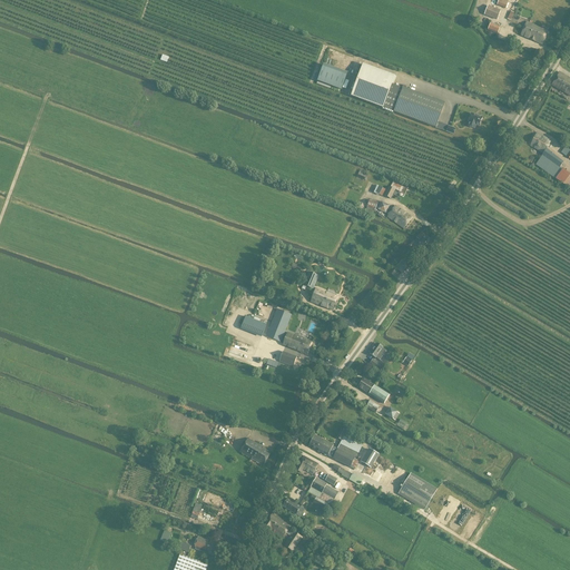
[(501,11),(488,7),(484,16),(497,20),(501,11)]
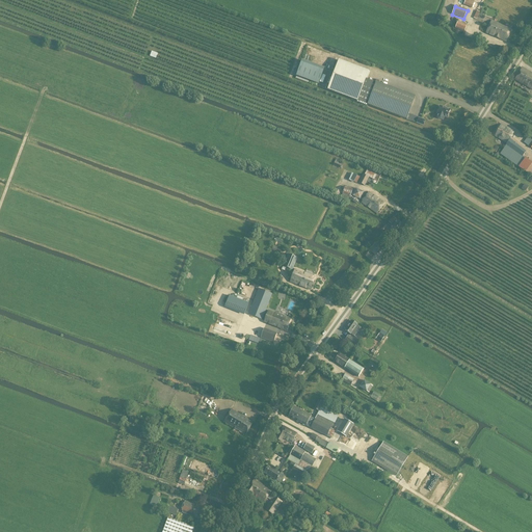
[(491,21),(486,33),(507,43),(512,30),(493,22),(491,21)]
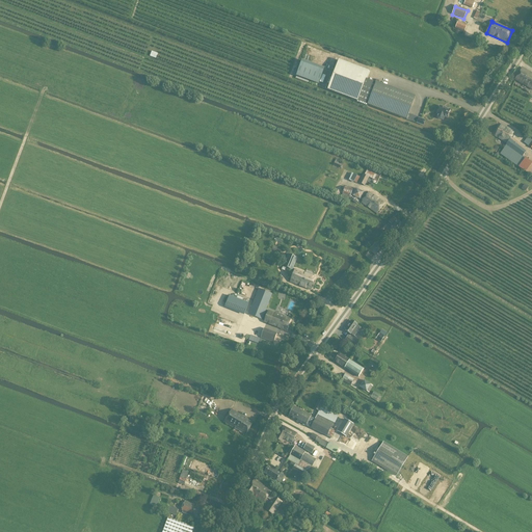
[(457,23),(455,29),(464,33),(467,27),(457,23)]
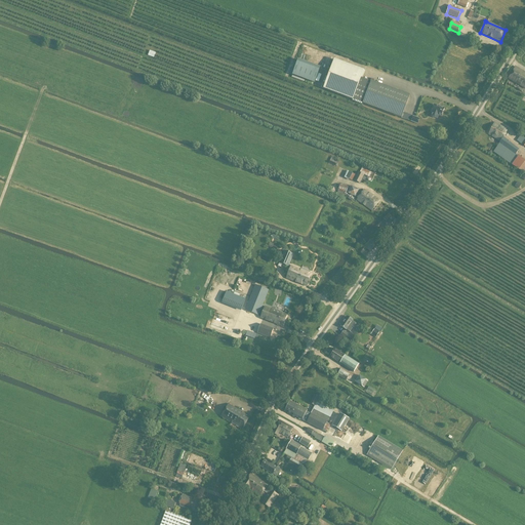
[(320,68),(298,59),(297,63),(292,75),(305,80),(315,83),(320,68)]
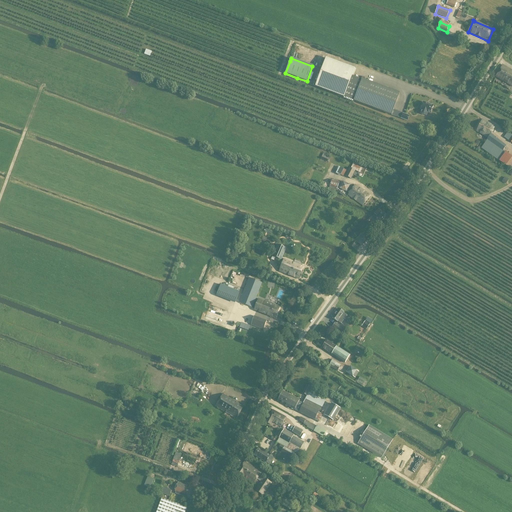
[(316,87),(391,115),(399,93),(351,76),(354,69),(326,58),(316,87)]
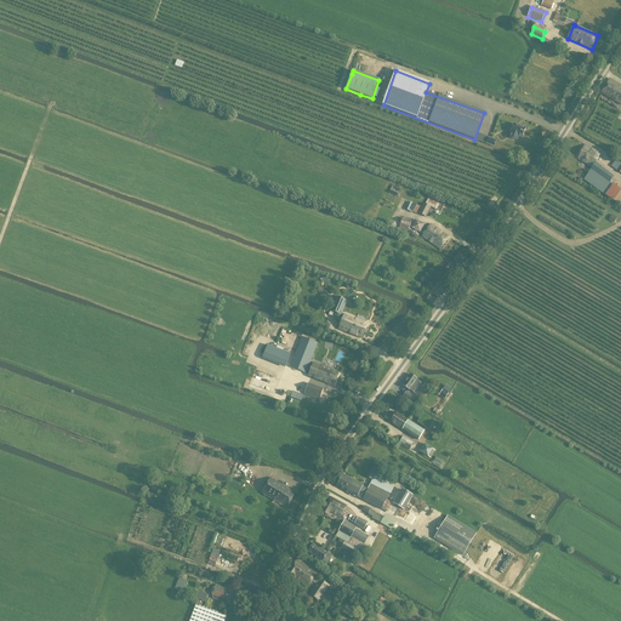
[(620,104),(620,85),(609,79),(600,93),(620,104)]
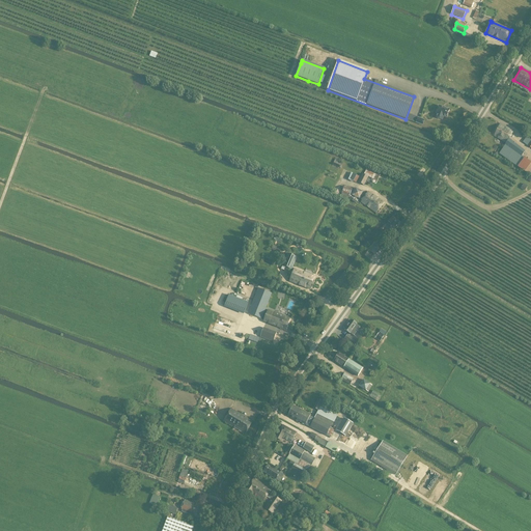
[(446,117),(449,110),(448,109),(446,108),(446,109),(439,106),(436,114),(438,114),(437,118),(442,120),(443,116),(446,117)]
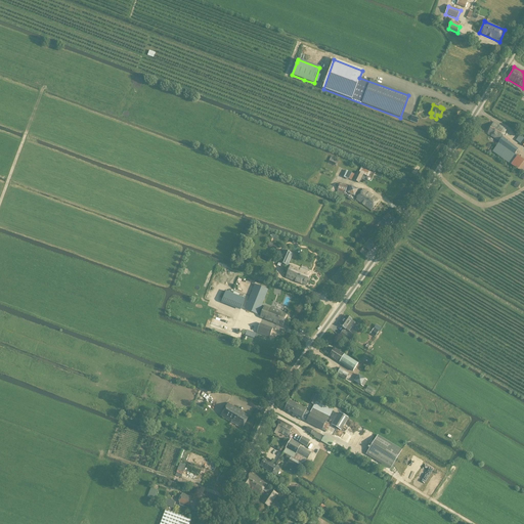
[(487,134),(499,141),(503,137),(507,130),(493,122),(487,134)]
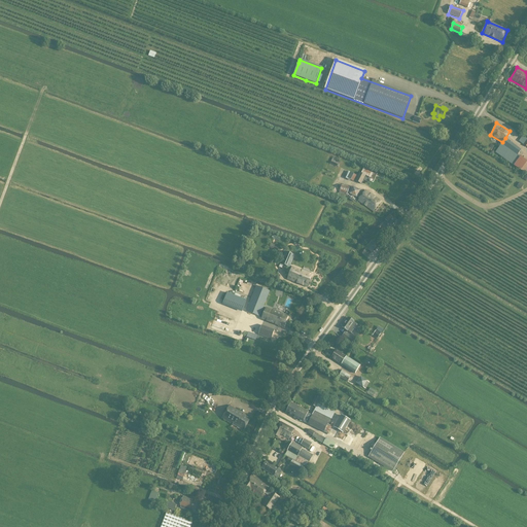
[(495,152),(514,166),(520,156),(518,155),(521,150),(505,138),(502,142),(495,152)]
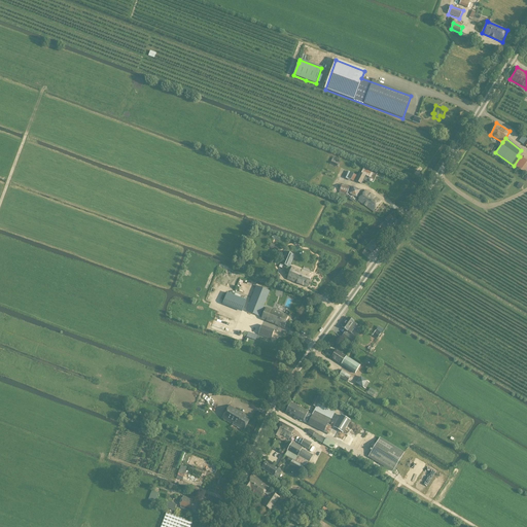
[(332,157),(329,164),(338,167),(340,161),(332,157)]
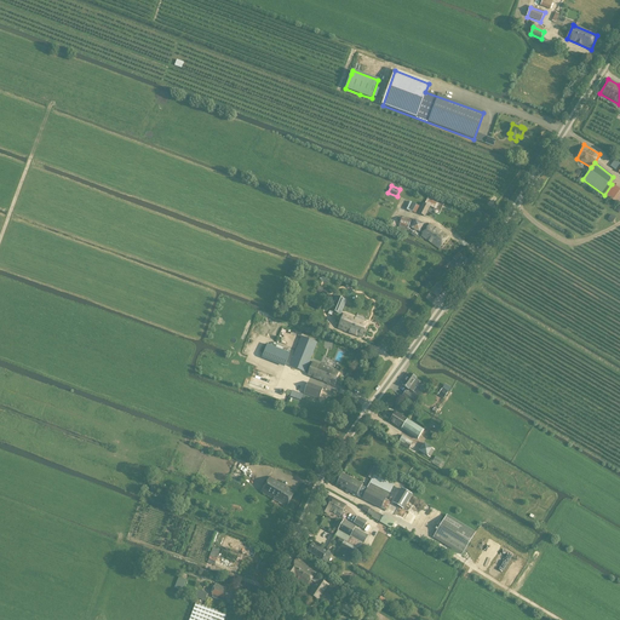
[(428,199),(425,205),(430,206),(430,207),(434,208),(436,202),(428,199)]
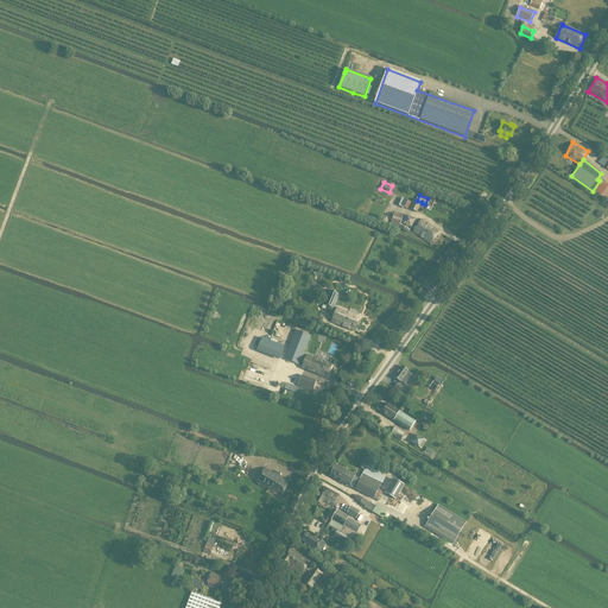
[(401,197),(397,206),(405,210),(410,202),(401,197)]
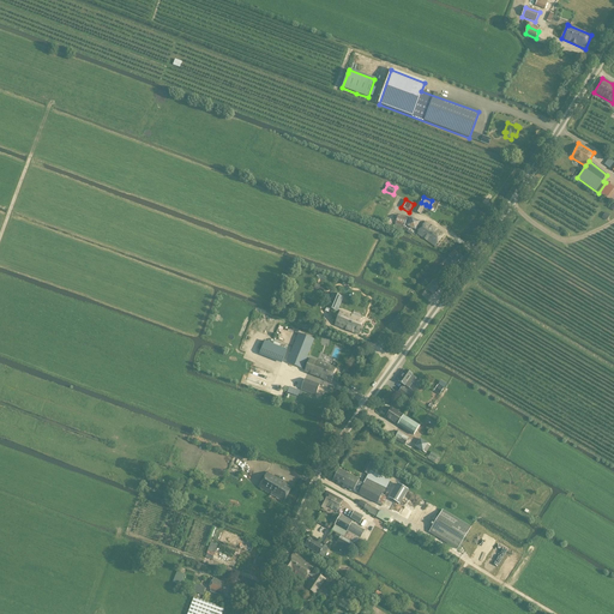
[(426,204),(421,203),(419,202),(414,211),(421,215),(426,204)]
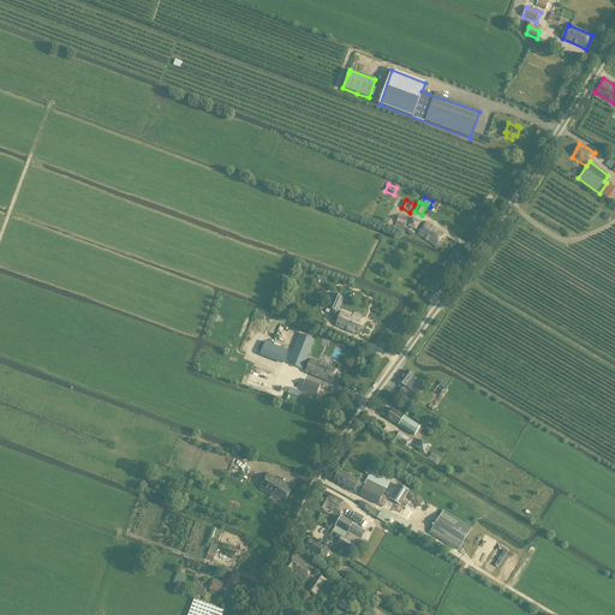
[(405,230),(407,219),(399,216),(395,227),(405,230)]
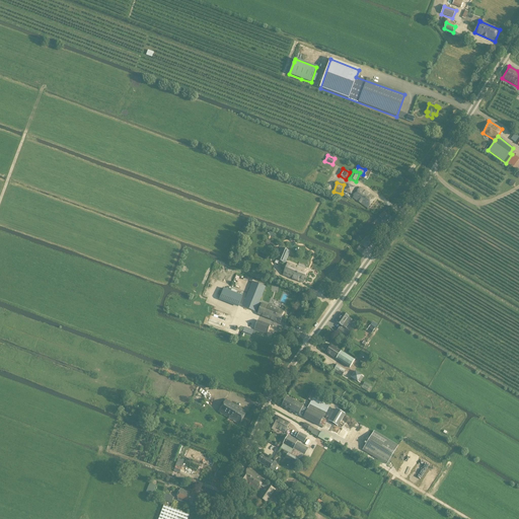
[(348,183),(345,191),(351,194),(355,187),(348,183)]
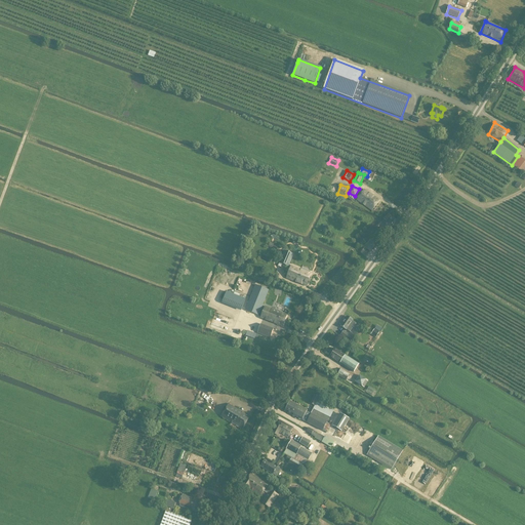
[(380,201),(364,190),(357,200),(372,211),(380,201)]
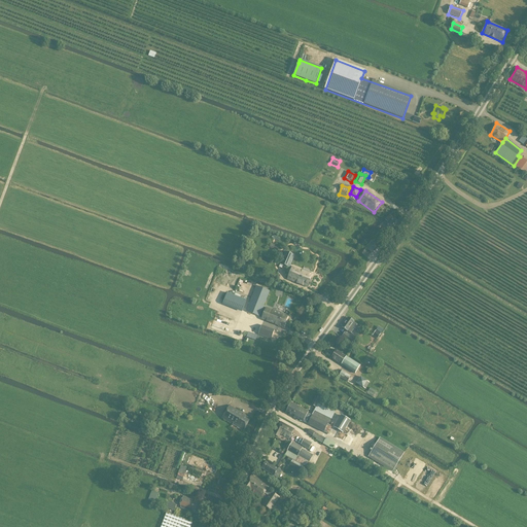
[(385,226),(387,227),(391,231),(397,221),(393,218),(389,223),(388,223),(387,222),(386,223),(385,224),(385,225),(385,226)]
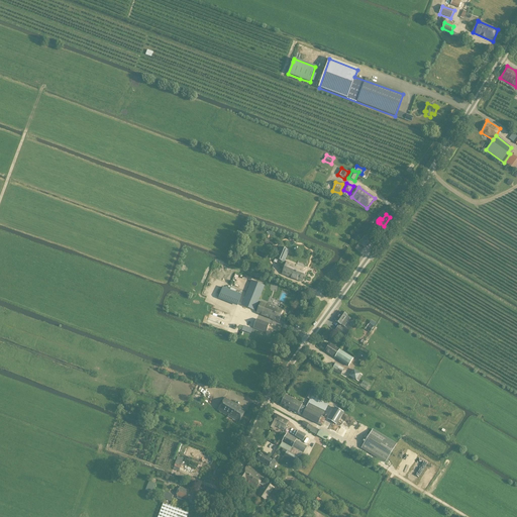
[(358,244),(355,249),(360,252),(370,241),(366,238),(359,245),(358,244)]
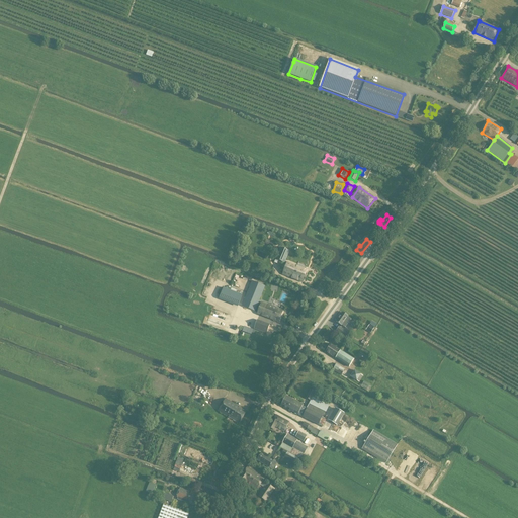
[(284,263),(289,251),(280,247),(275,259),(284,263)]
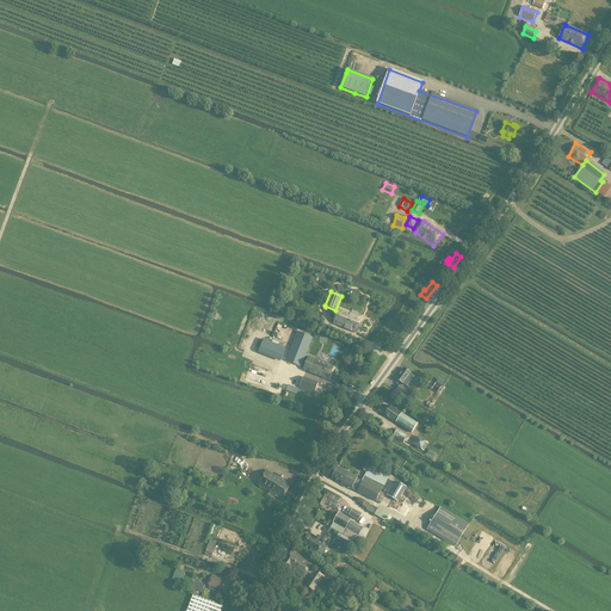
[(357,333),(363,319),(339,309),(333,323),(357,333)]
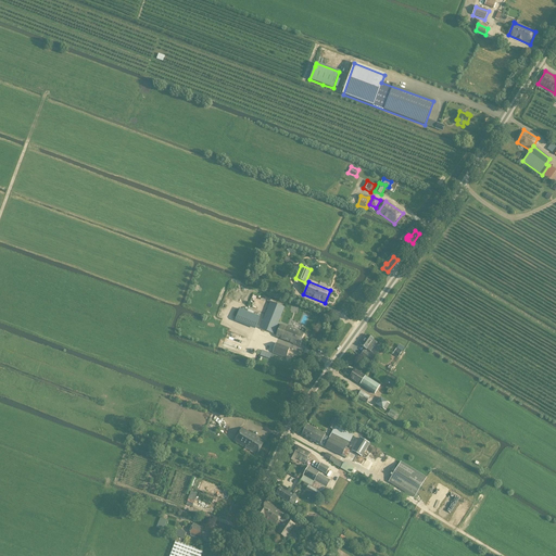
[(252,300),(251,305),(258,306),(258,302),(256,302),(257,299),(260,299),(260,297),(253,295),(253,300),(252,300)]
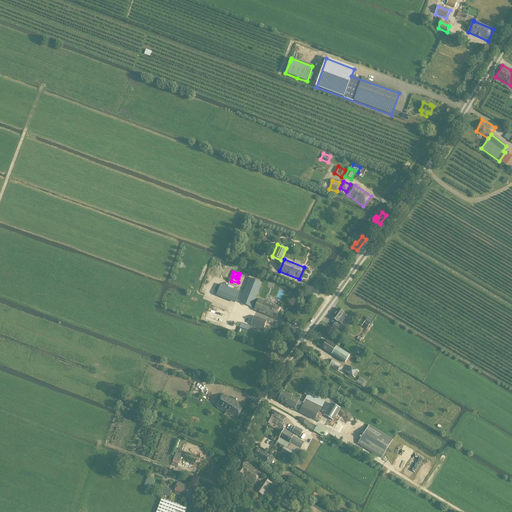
[(249,278),(239,302),(252,308),(262,283),(249,278)]
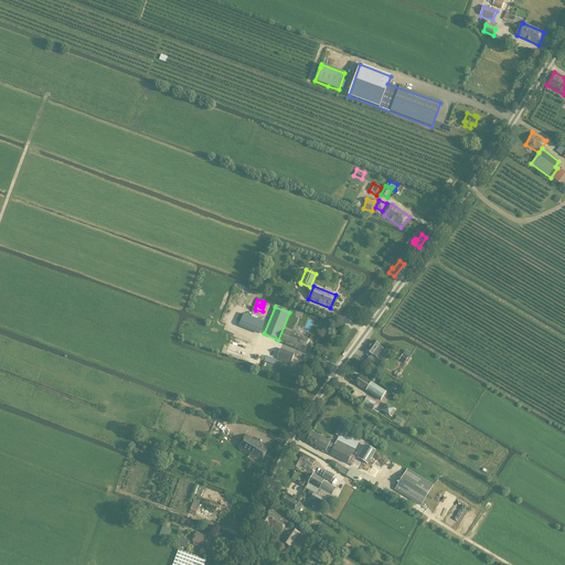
[(240,313),(236,326),(258,333),(263,321),(240,313)]
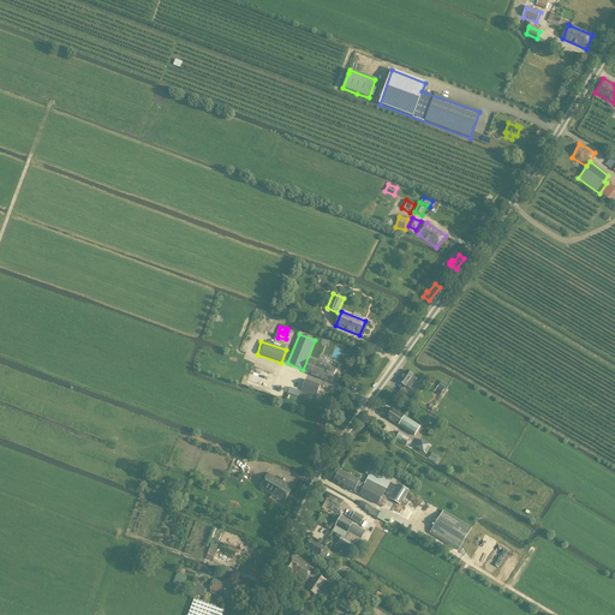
[(332,382),(336,369),(310,359),(305,372),(332,382)]
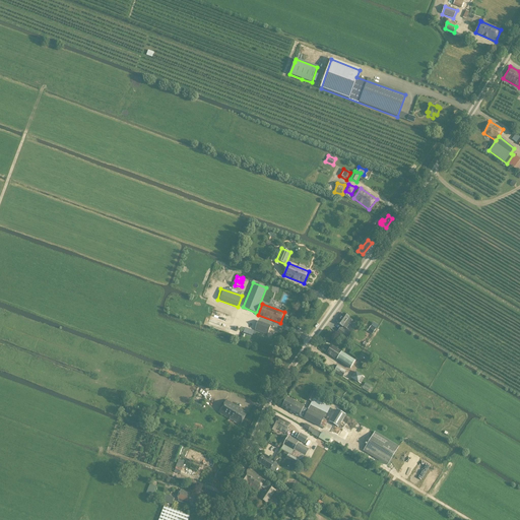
[(352,320),(349,318),(343,314),(337,323),(342,327),(343,326),(346,329),(352,320)]
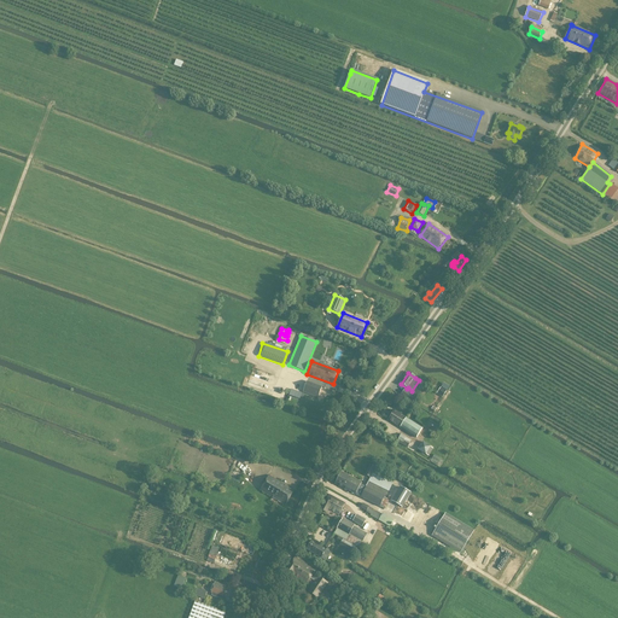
[(319,398),(322,388),(307,382),(303,392),(319,398)]
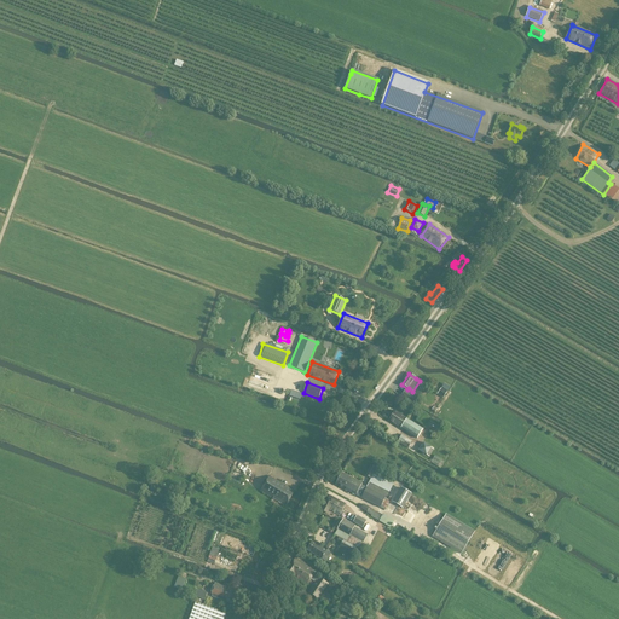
[(447,392),(441,388),(438,394),(444,398),(447,392)]
